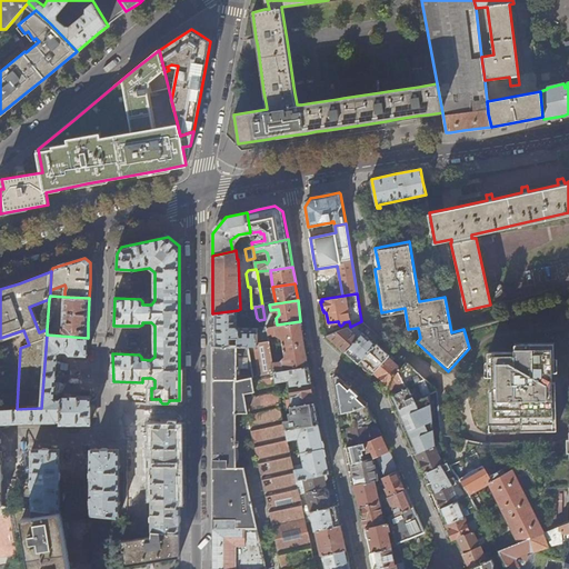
[(268,337),(266,326),(257,328),(239,328),(238,326),(238,310),(212,313),(212,328),(212,345),(229,345),(229,337),(235,337),(235,345),(248,345),(248,346),(255,346),(259,375),(273,371),(271,362),(268,337)]
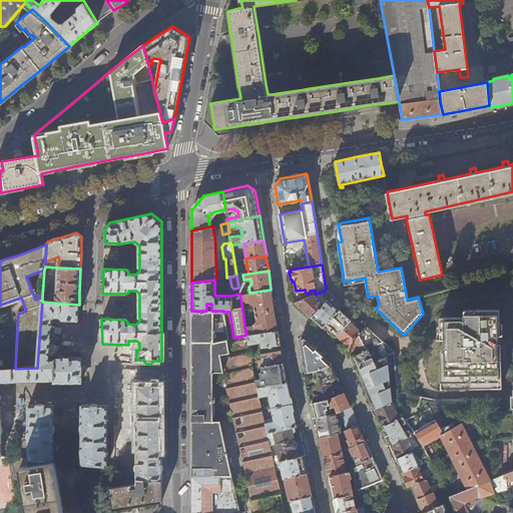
[(274,304),(271,290),(249,293),(239,294),(241,304),(249,302),(254,304),(257,313),(275,310),(274,304)]
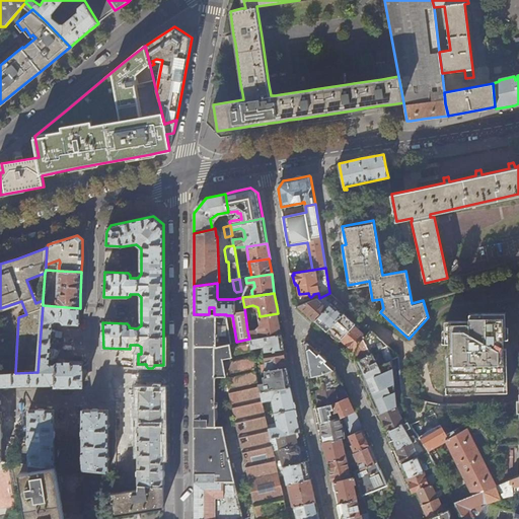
[(315,320),(337,298),(330,293),(329,293),(319,298),(299,306),(307,314),(315,321),(315,320)]
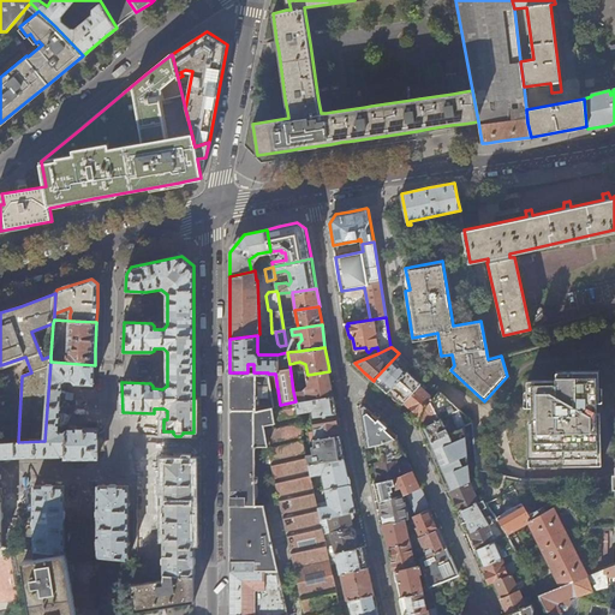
[(407,370),(412,365),(399,353),(374,380),(380,384),(388,392),(407,370)]
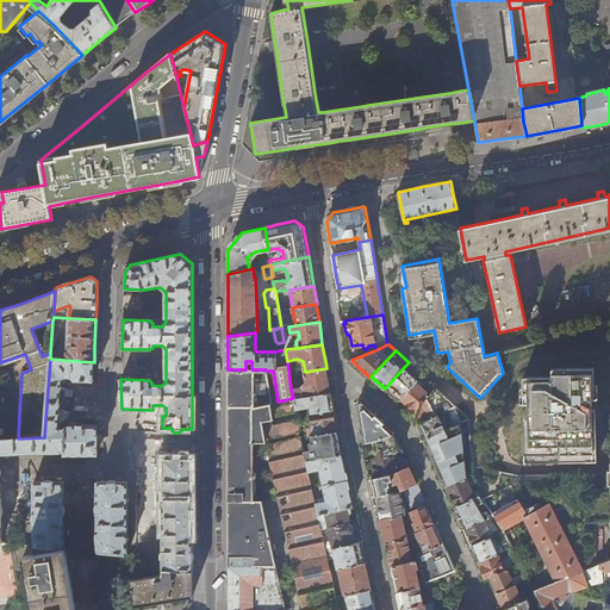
[(60,430),(56,425),(60,379),(63,377),(73,378),(75,381),(93,383),(94,362),(50,359),(44,437),(18,439),(0,439),(0,542),(1,542),(1,486),(0,485),(0,454),(62,453),(63,455),(95,455),(95,447),(100,447),(99,435),(95,435),(95,427),(67,425),(62,429),(60,430)]
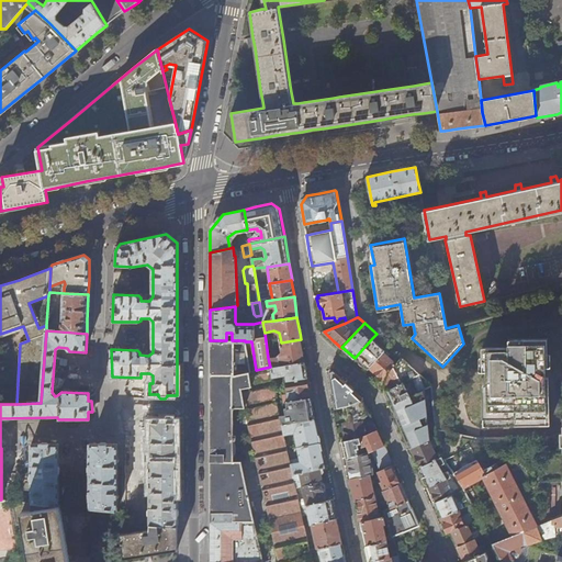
[(385,350),(372,338),(355,358),(361,363),(368,369),(370,367),(382,353),(385,350)]
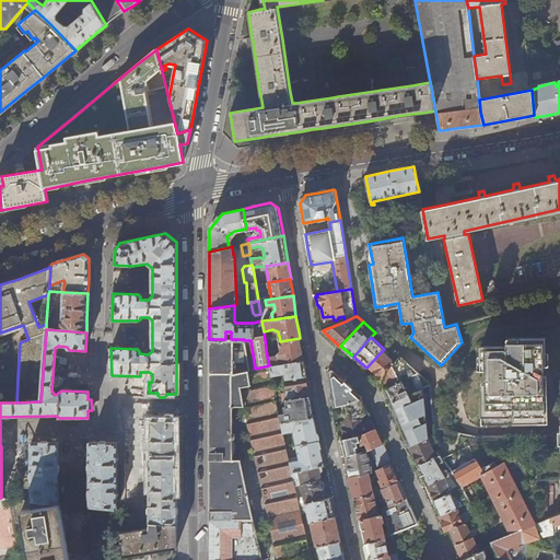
[(301,345),(300,338),(280,341),(281,350),(276,356),(267,357),(269,365),(303,360),(301,345)]
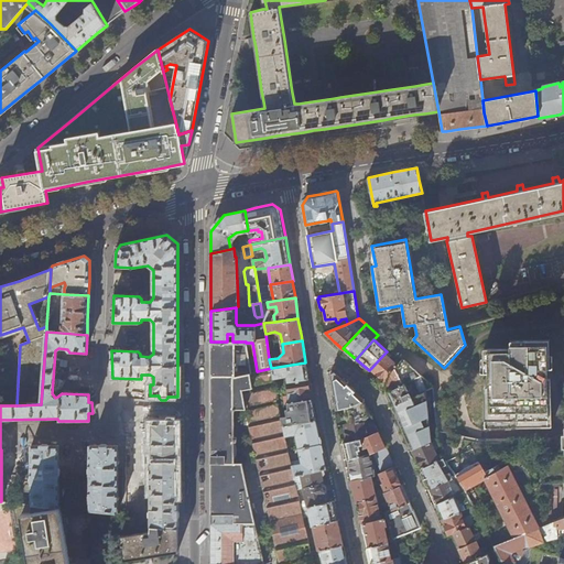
[(485,404),(485,427),(552,426),(548,368),(550,368),(549,340),(510,340),(510,348),(484,349),(484,373),(488,373),(489,404),(485,404)]
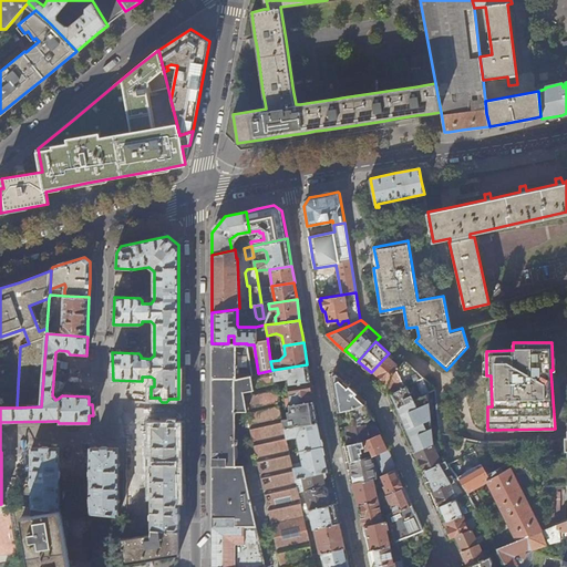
[(287,437),(285,429),(282,420),(280,408),(278,401),(276,388),(275,381),(272,370),(258,373),(253,374),(247,344),(247,343),(234,343),(228,343),(212,343),(212,361),(214,553),(213,566),(266,566),(243,465),(236,465),(236,462),(237,462),(238,459),(239,455),(239,452),(238,447),(236,445),(235,445),(235,444),(238,444),(238,440),(235,440),(235,413),(247,411),(280,566),(316,566),(296,478),(292,463),(287,437)]
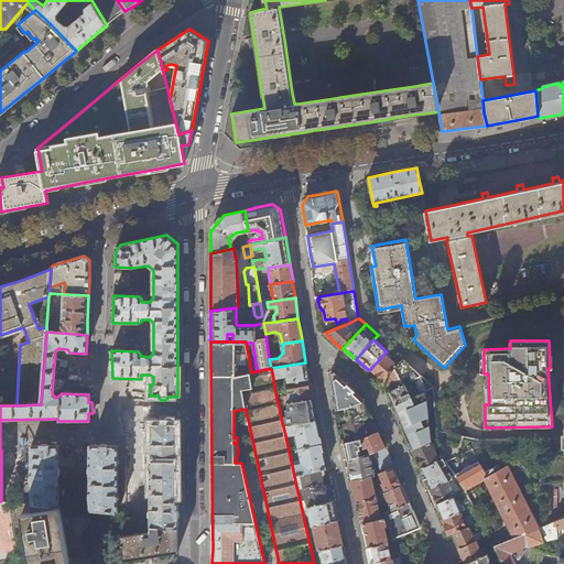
[(384,379),(397,366),(389,358),(391,356),(387,351),(383,355),(371,368),(376,373),(376,376),(380,379),(384,379)]
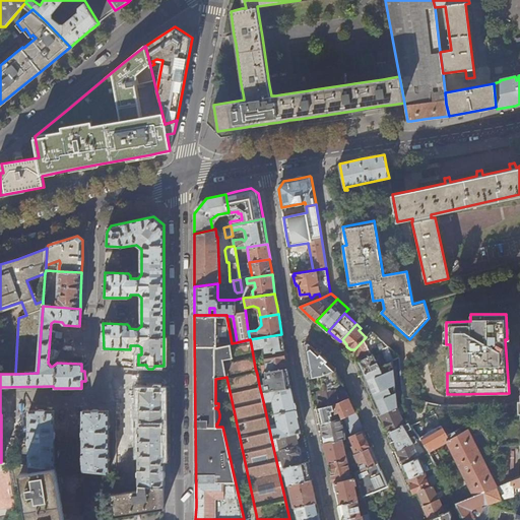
[(397,353),(372,330),(366,337),(378,367),(398,358),(397,354),(397,353)]
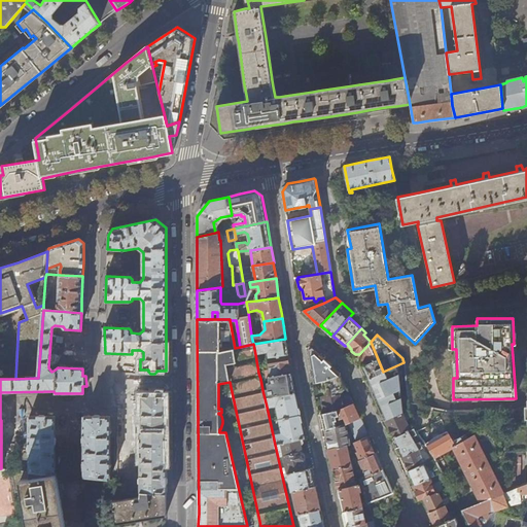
[(286,344),(285,339),(253,344),(255,354),(266,352),(267,351),(269,351),(270,357),(287,354),(288,354),(286,344)]
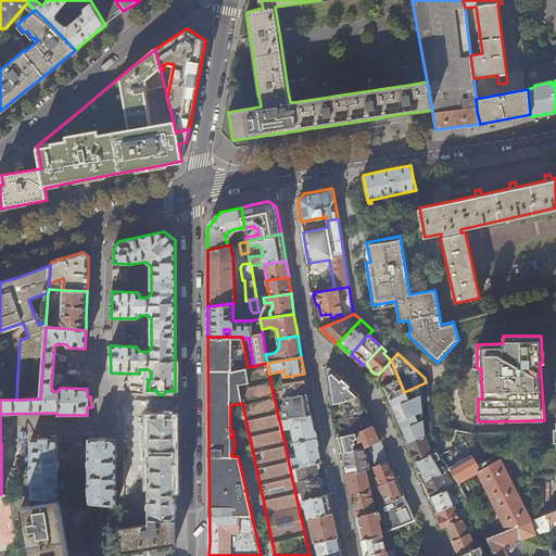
[(404,392),(391,361),(379,374),(378,375),(377,377),(379,381),(382,388),(388,400),(397,395),(404,392)]
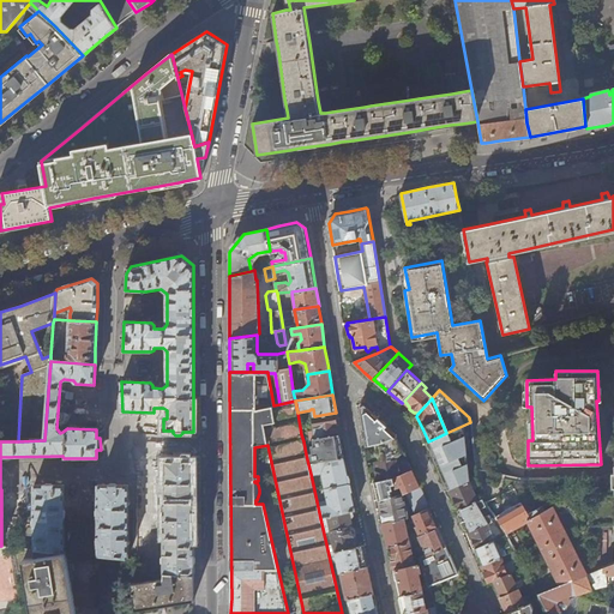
[(380,421),(363,405),(360,408),(366,446),(377,445),(381,444),(396,435),(380,421)]
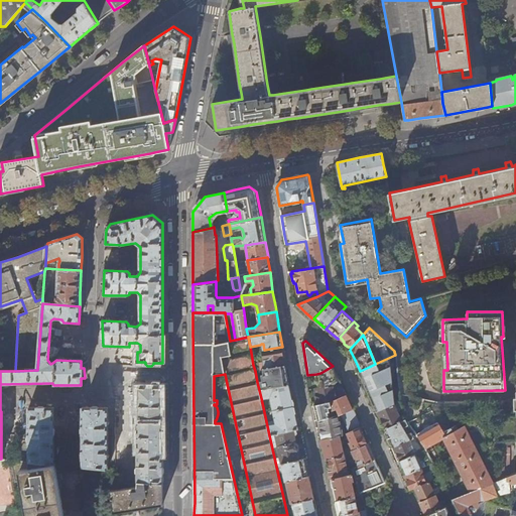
[(283,359),(281,347),(264,350),(263,351),(264,362),(260,363),(261,370),(262,370),(284,366),(283,359)]
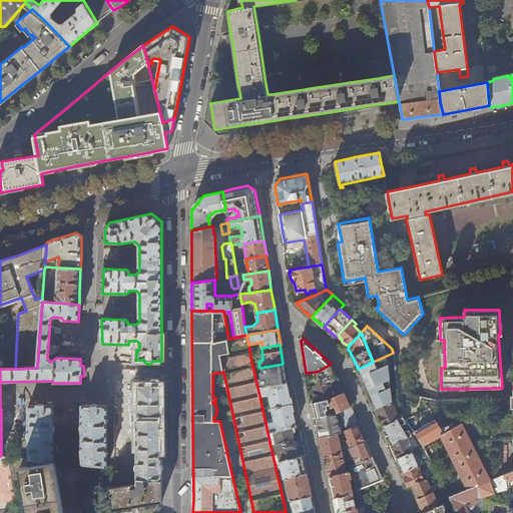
[(398,398),(393,353),(373,362),(367,365),(384,405),(391,402),(398,398)]
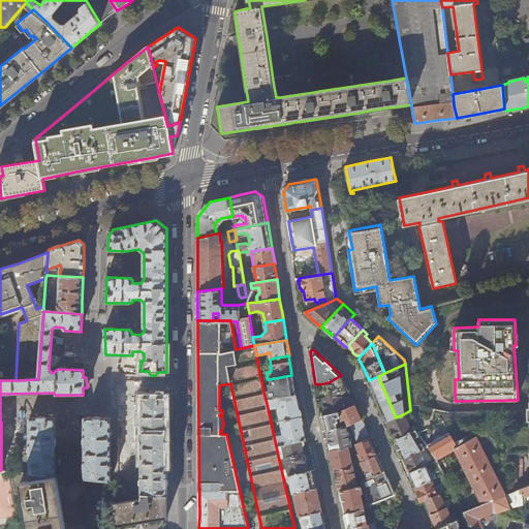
[(293,381),(292,374),(291,375),(269,379),(270,384),(268,384),(269,391),(263,392),(266,400),(296,395),(296,394),(293,381)]
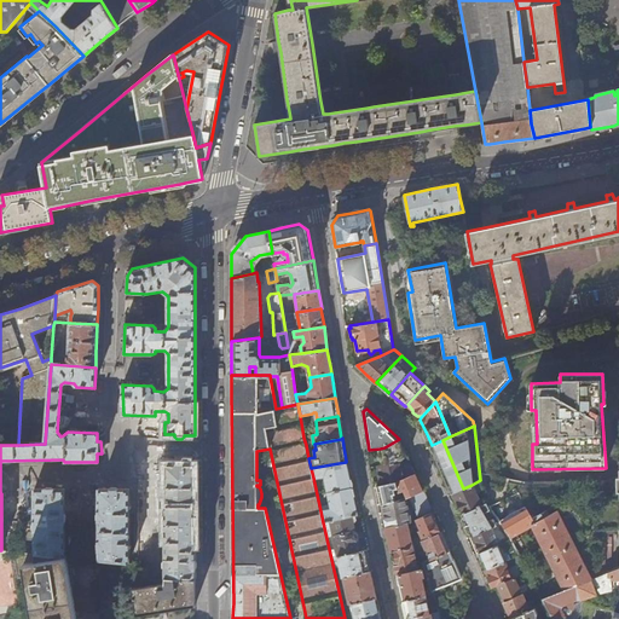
[(395,462),(408,456),(404,450),(399,439),(385,447),(380,449),(381,451),(379,452),(381,460),(382,460),(383,466),(389,464),(395,462)]
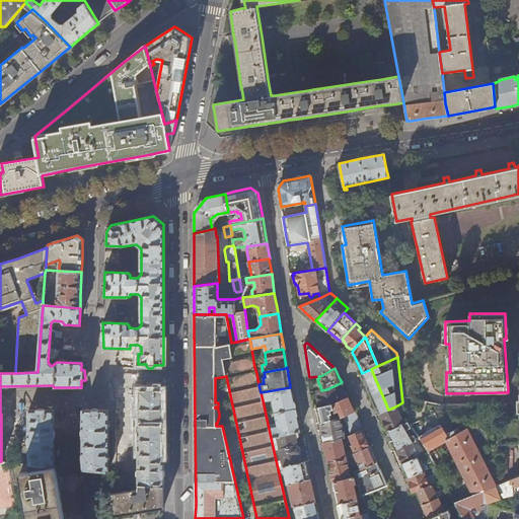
[(388,410),(371,369),(362,373),(361,374),(365,383),(375,406),(378,414),(380,414),(388,410)]
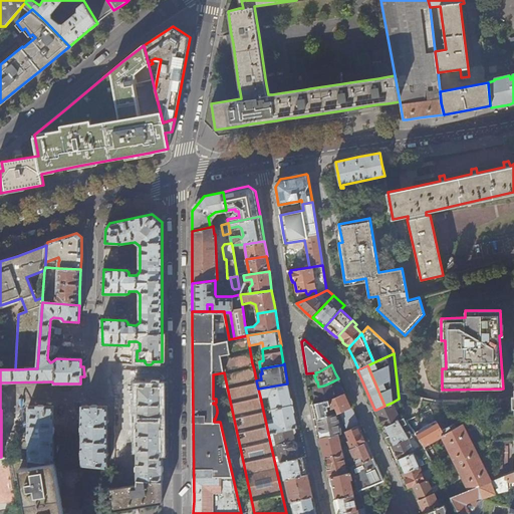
[(341,387),(338,378),(328,383),(334,399),(344,394),(341,387)]
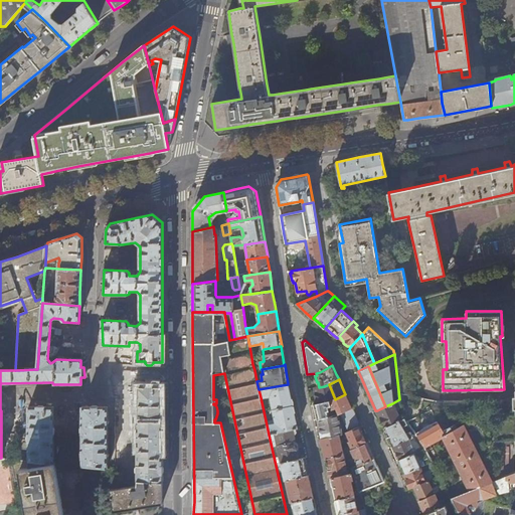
[(290,394),(288,384),(259,389),(261,397),(270,395),(273,409),(293,405),(290,394)]
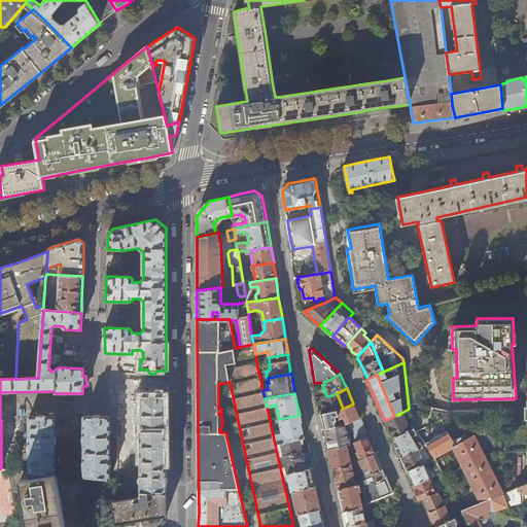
[(167,447),(167,394),(140,395),(140,491),(167,492),(167,447)]
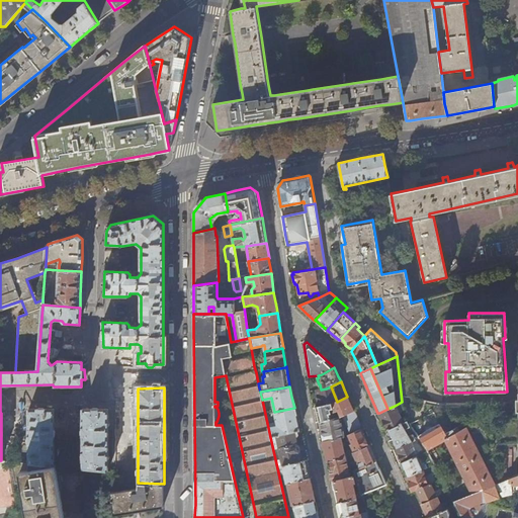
[(330,405),(326,389),(321,390),(317,391),(320,407),(330,405)]
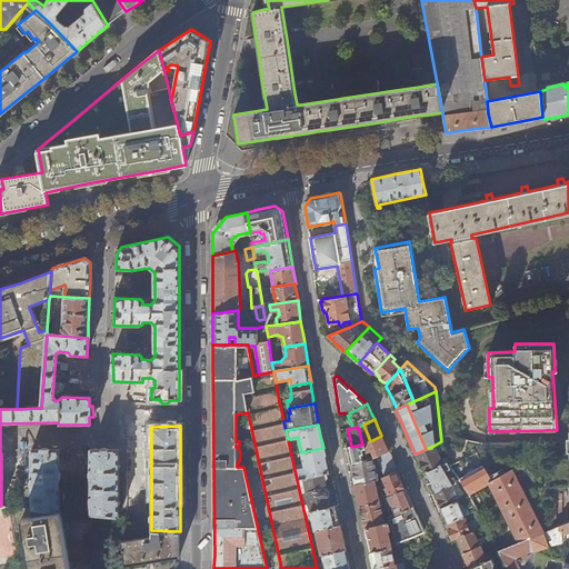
[(383,440),(381,436),(370,441),(362,445),(366,450),(367,453),(371,451),(375,458),(388,451),(389,450),(383,440)]
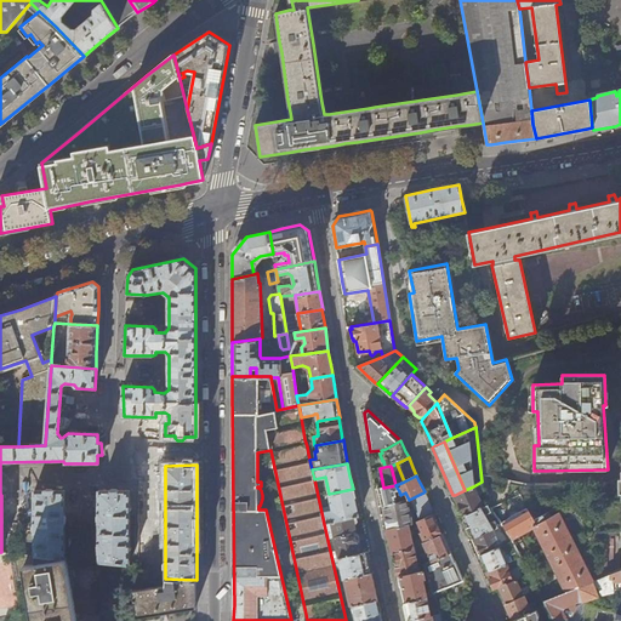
[(397,493),(399,491),(396,485),(383,488),(379,488),(380,494),(382,506),(396,503),(396,497),(398,497),(397,493)]
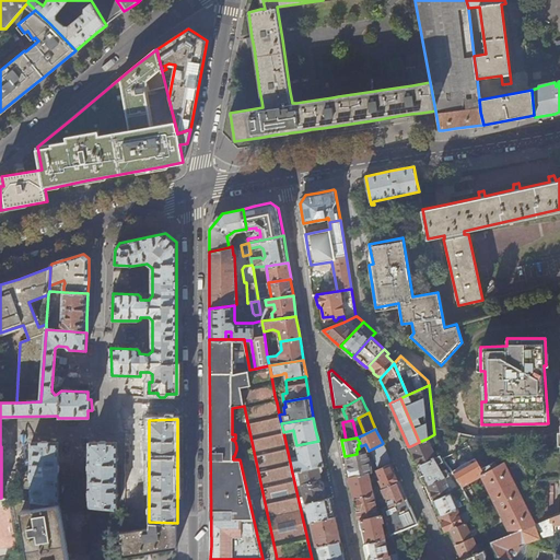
[(435,457),(427,439),(419,442),(410,446),(413,454),(419,465),(435,457)]
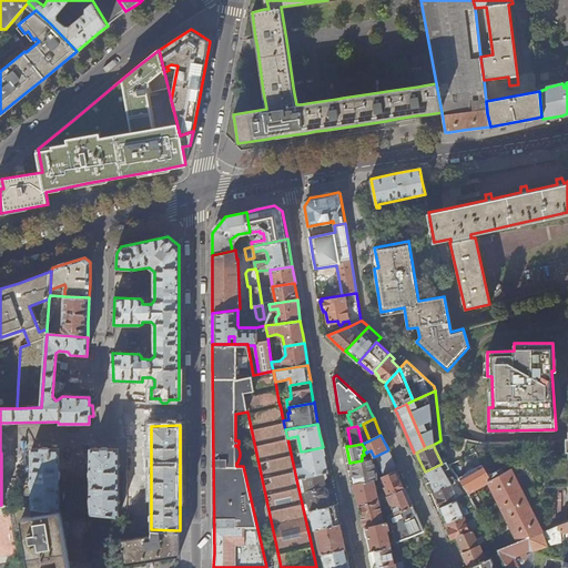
[(325,458),(323,447),(301,452),(303,463),(293,464),(296,479),(302,477),(324,473),(328,472),(325,458)]
